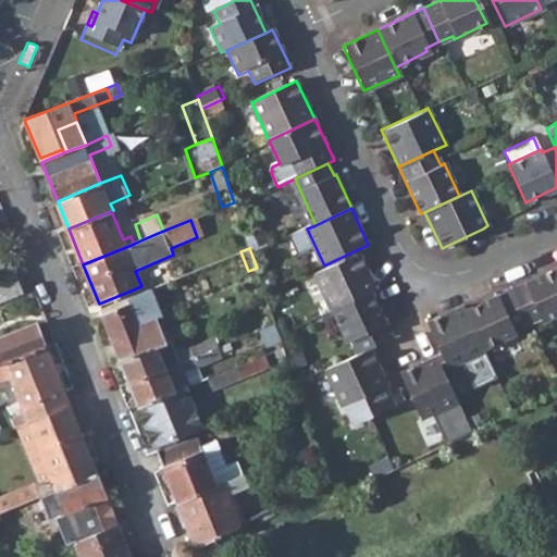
[(317,279),(333,314),(336,313),(373,295),(378,293),(361,257),(317,279)]
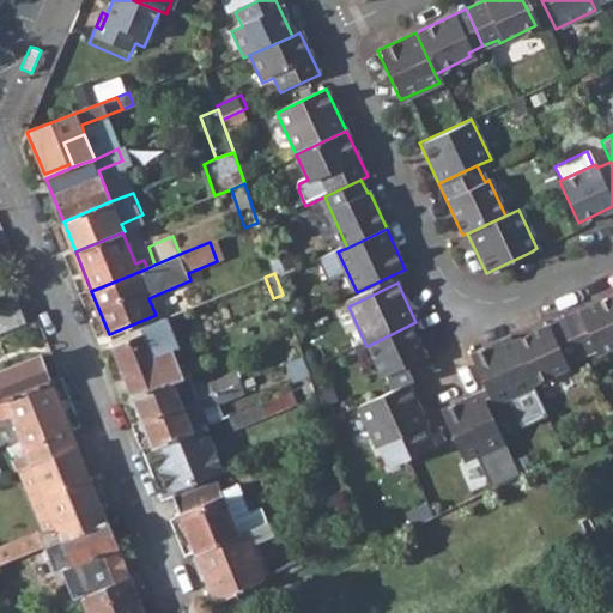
[(560,317),(580,357),(596,349),(598,352),(612,345),(612,297),(612,295),(560,317)]
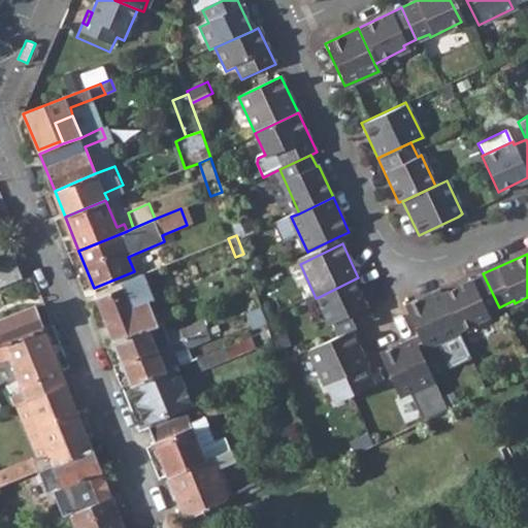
[(0,262),(0,285),(23,276),(14,256),(0,262)]
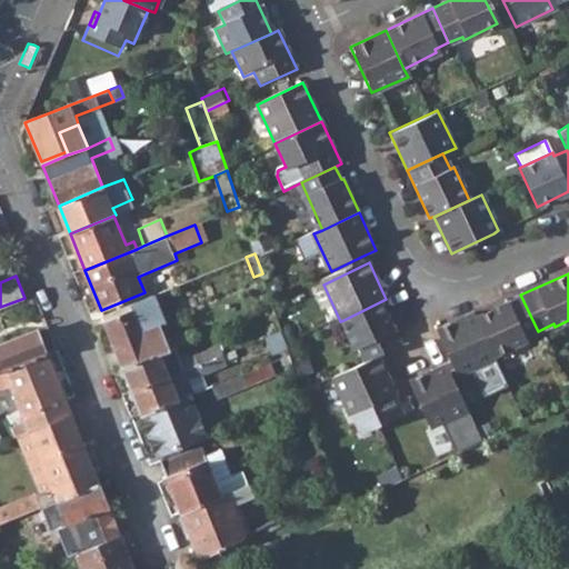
[(103,316),(125,367),(178,346),(182,343),(179,335),(167,340),(159,325),(165,321),(155,295),(103,316)]
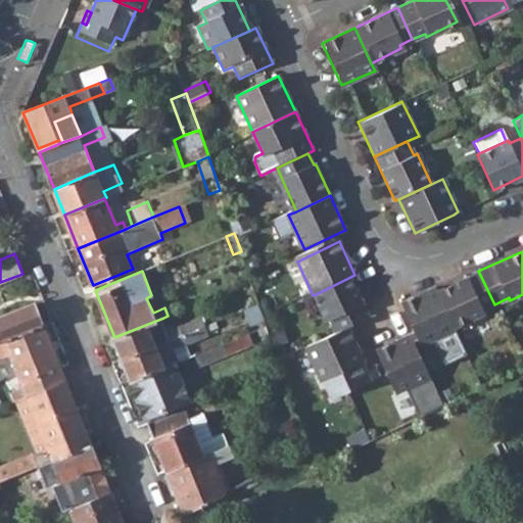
[(436,292),(453,328),(485,313),(483,310),(494,304),(478,271),(436,292)]
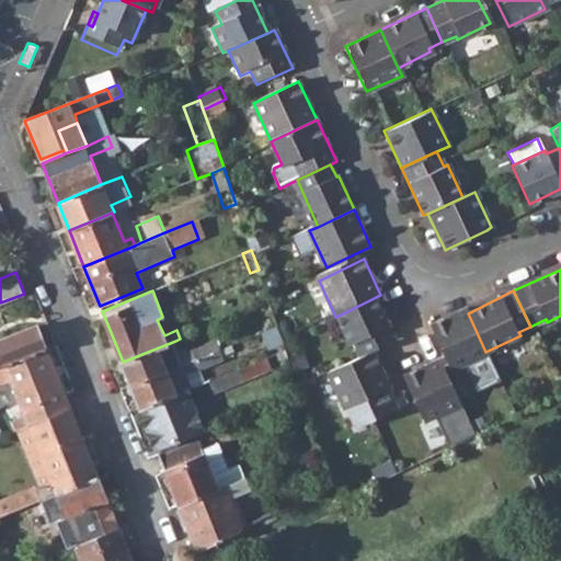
[(355,344),(361,356),(371,351),(396,339),(376,297),(339,316),(352,345),(355,344)]
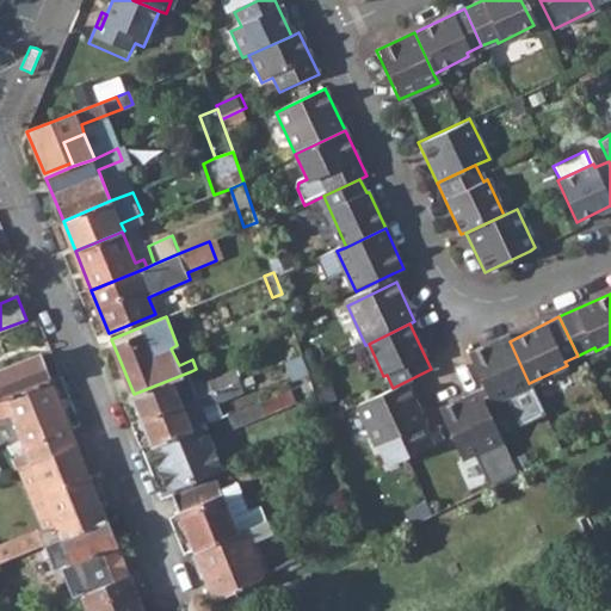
[(466,355),(489,403),(530,384),(529,383),(510,341),(506,335),(466,355)]
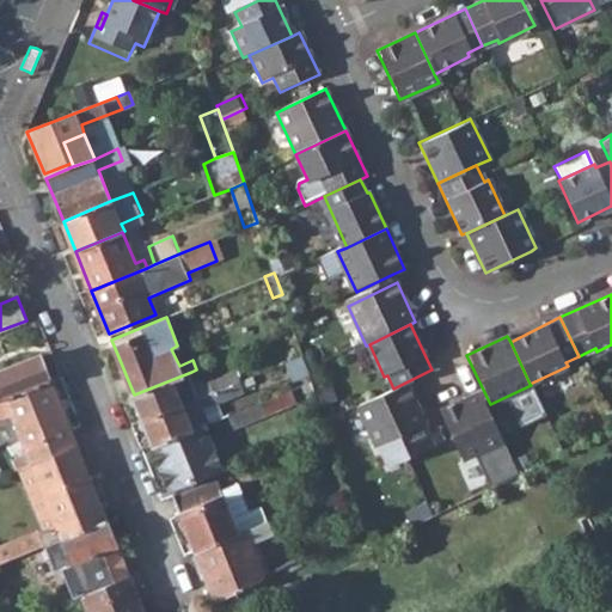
[(0,401),(50,380),(40,354),(0,369),(0,401)]
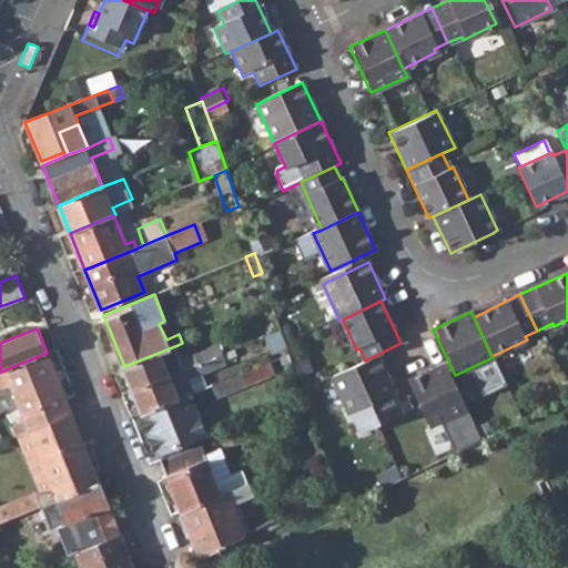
[(281,350),(283,356),(290,354),(286,345),(281,328),(275,332),(269,334),(274,352),(281,350)]
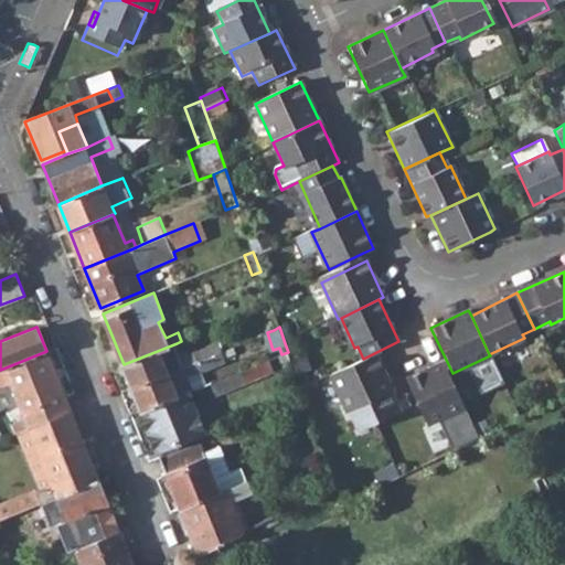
[(182,352),(177,343),(124,364),(132,387),(222,351),(219,343),(191,354),(189,350),(182,352)]
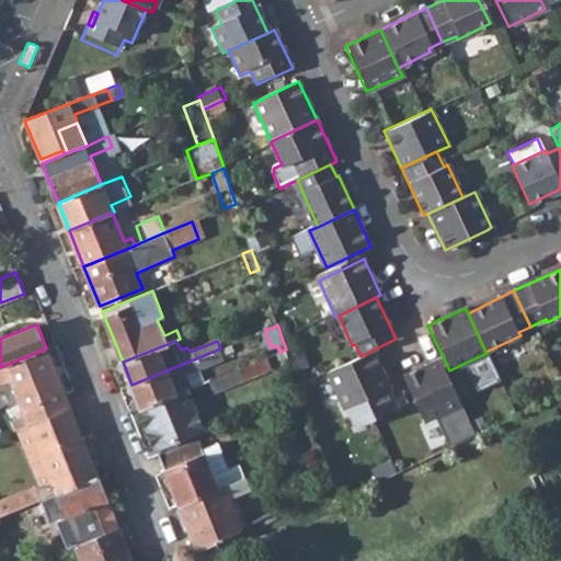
[(0,385),(12,380),(30,425),(70,408),(46,348),(0,367),(0,407),(3,405),(0,399),(0,385)]
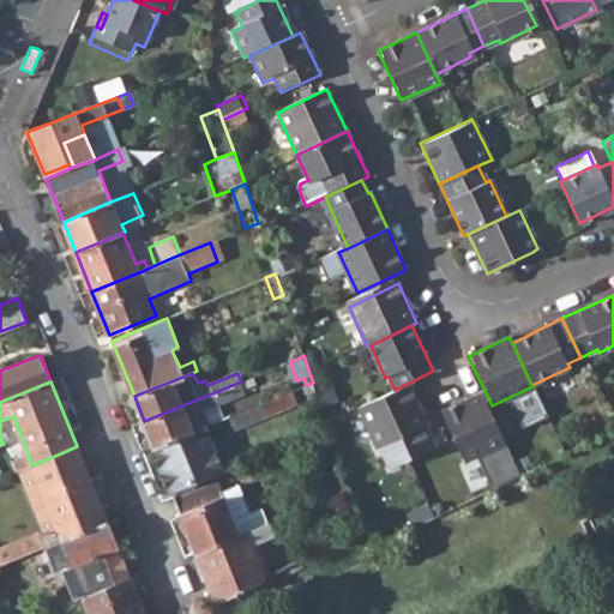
[(144,421),(155,447),(204,427),(211,425),(204,408),(245,391),(241,381),(144,421)]
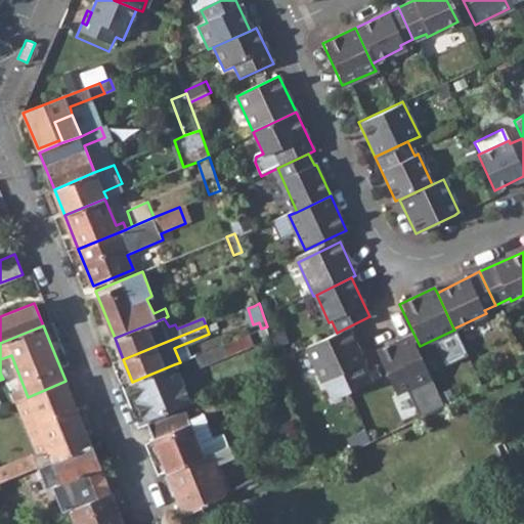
[(259,330),(261,335),(269,332),(267,326),(261,329),(259,330)]
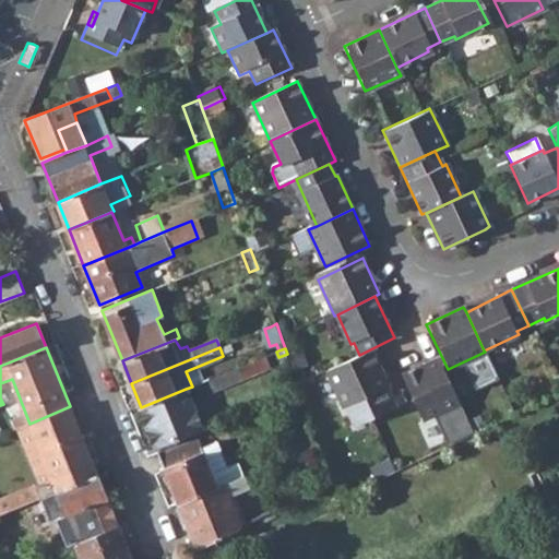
[(359,355),(325,370),(343,409),(345,407),(352,423),(367,416),(390,405),(382,390),(388,388),(370,349),(359,355)]
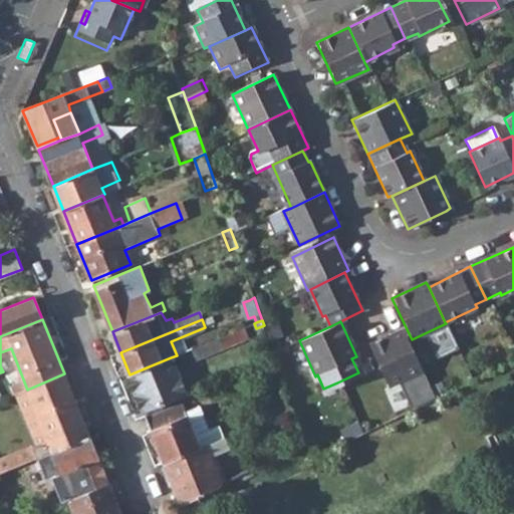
[(193,348),(197,358),(248,336),(245,327),(193,348)]
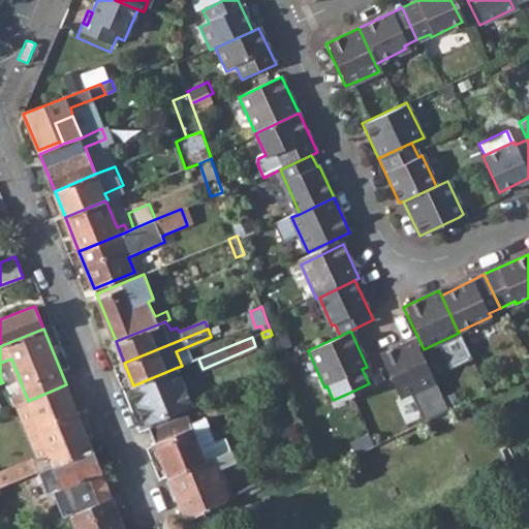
[(376,355),(398,399),(432,382),(411,339),(376,355)]
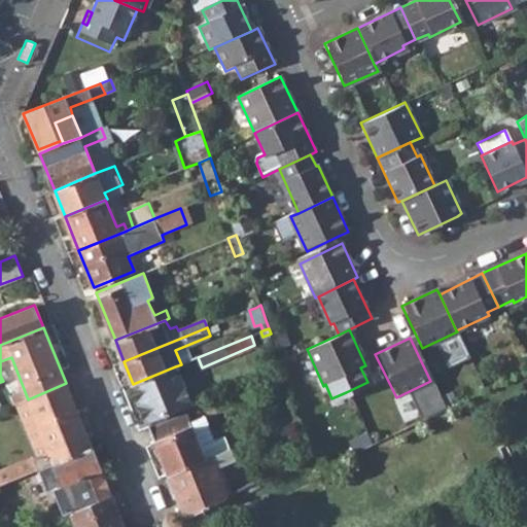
[(367,382),(346,392),(348,396),(374,384),(365,365),(360,367),(367,382)]
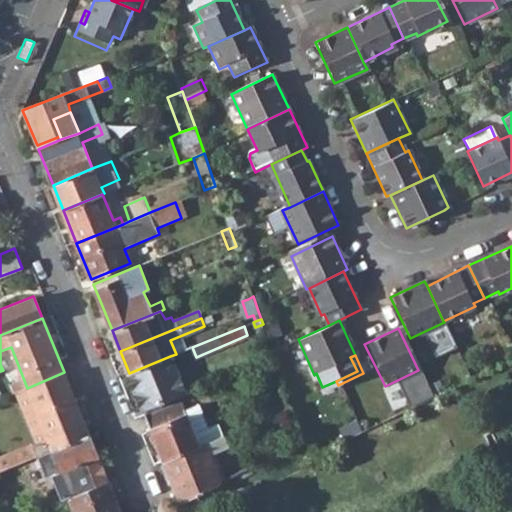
[(185,392),(170,356),(129,373),(143,409),(185,392)]
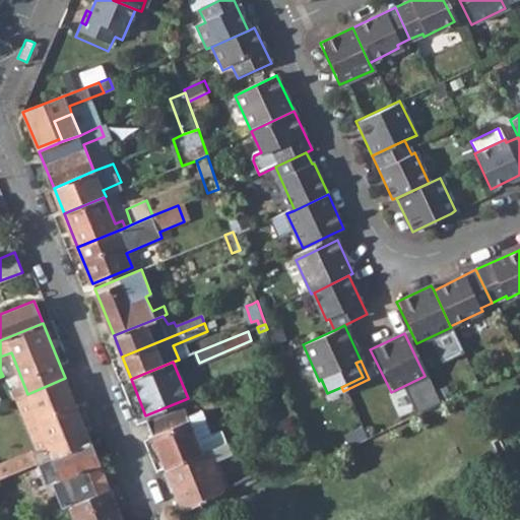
[(270,373),(277,391),(287,387),(280,369),(270,373)]
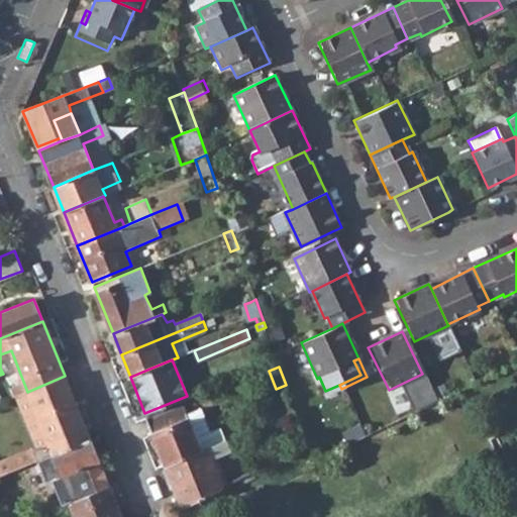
[(90,438),(65,376),(27,392),(17,396),(24,412),(34,408),(48,443),(0,462),(0,475),(17,469),(37,460),(90,438)]
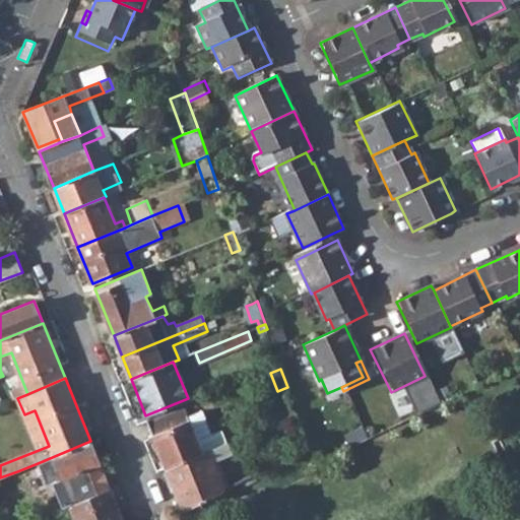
[(168,467),(203,452),(184,405),(148,420),(168,467)]
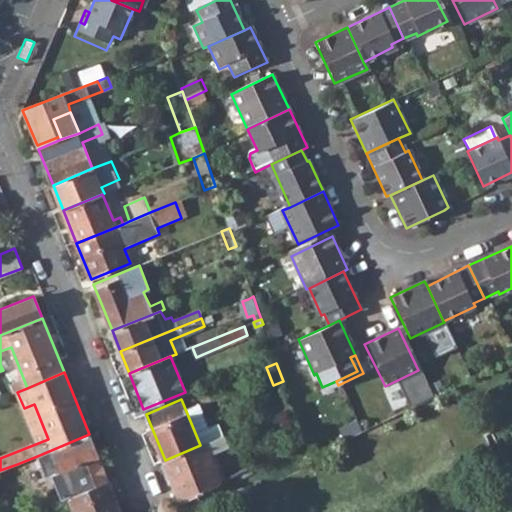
[(76,466),(86,490),(108,481),(89,434),(37,456),(17,464),(0,470),(0,475),(3,481),(42,465),(56,460),(61,471),(76,466)]
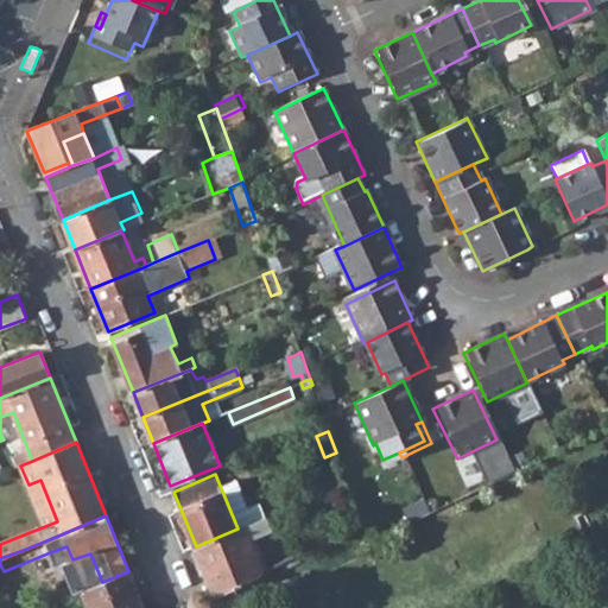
[(261,571),(249,542),(246,530),(251,526),(248,524),(238,529),(196,546),(215,594),(261,571)]
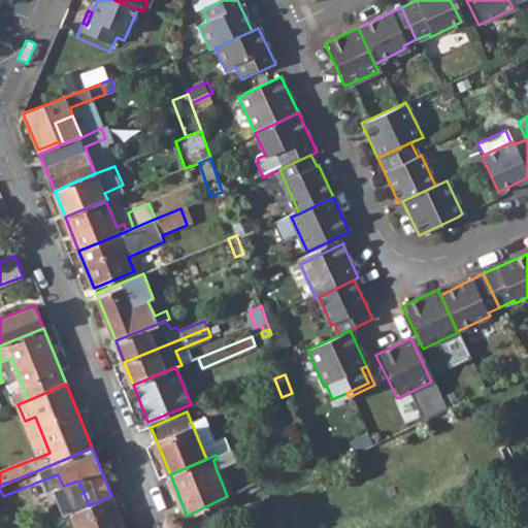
[(222,468),(218,457),(213,460),(217,470),(222,468)]
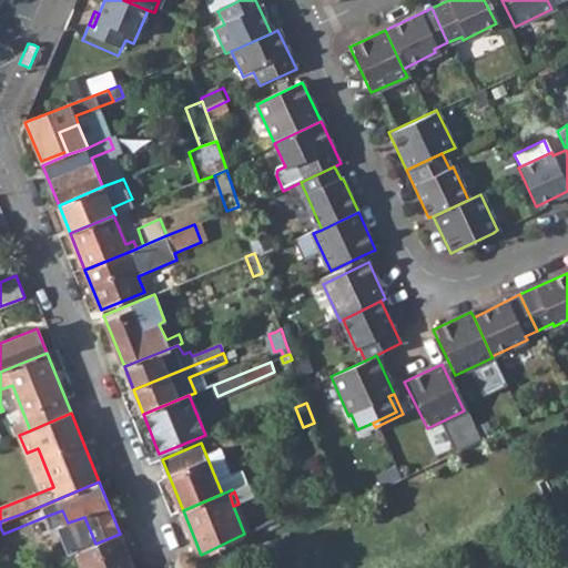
[(264,513),(269,521),(275,518),(271,509),(264,513)]
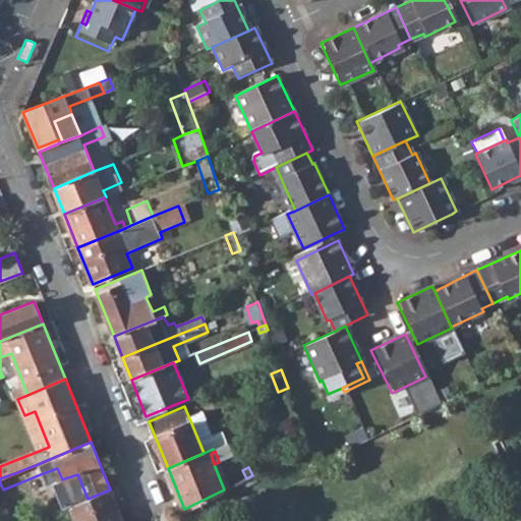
[(64,485),(62,479),(57,468),(43,473),(50,493),(64,485)]
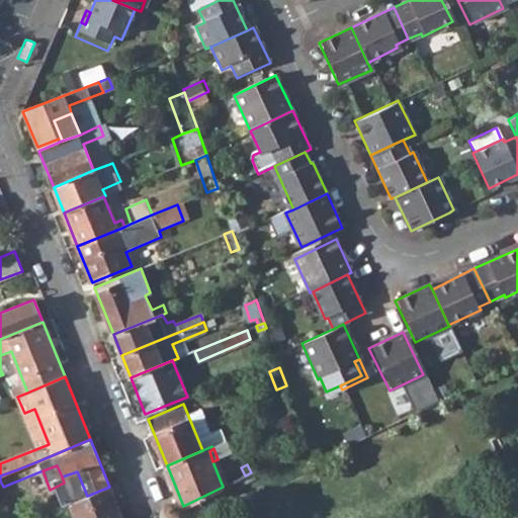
[(121,517),(109,487),(87,496),(79,499),(83,509),(75,513),(76,517),(121,517)]
